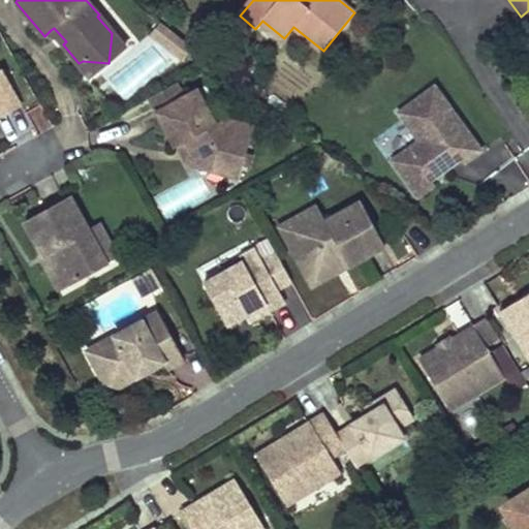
[(99,14),(97,17),(112,33),(109,63),(126,47),(99,14)]
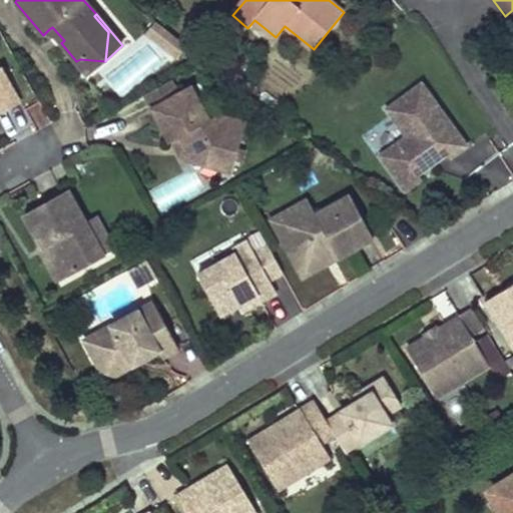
[(155,22),(146,36),(176,57),(186,43),(155,22)]
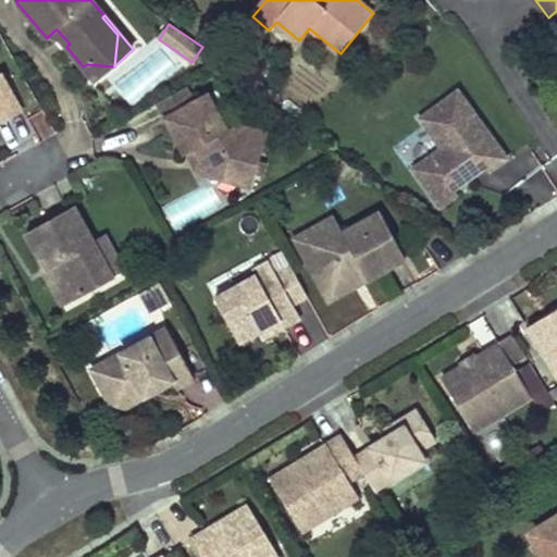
[(53,32),(66,47),(70,44),(57,29),(53,32)]
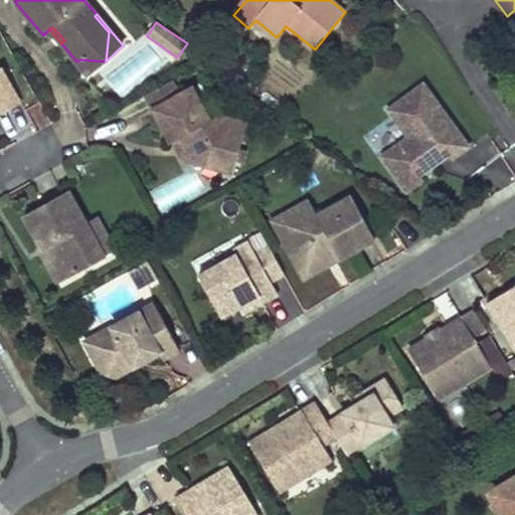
[(76,61),(88,74),(106,61),(80,59),(76,61)]
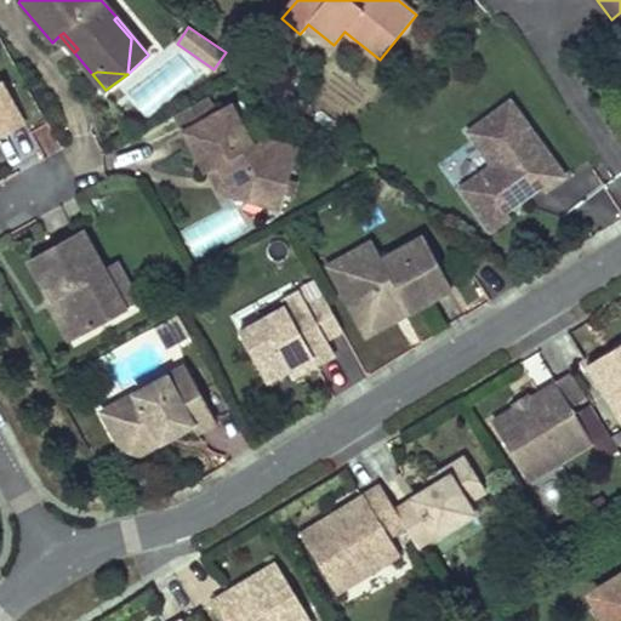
[(0,134),(24,120),(3,80),(0,81),(0,134)]
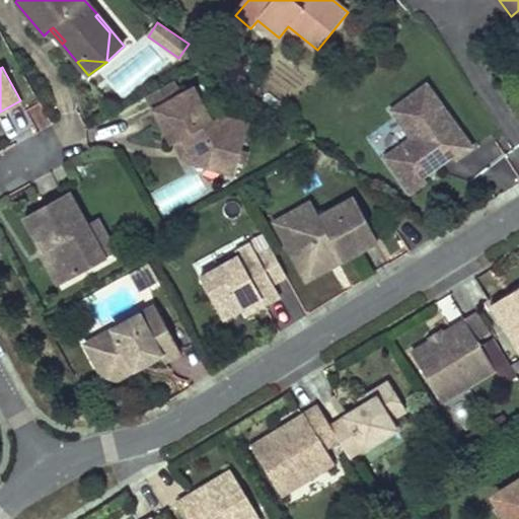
[(156,116),(171,144),(174,142),(181,138),(187,148),(183,160),(207,167),(211,156),(235,163),(247,124),(221,116),(212,121),(194,87),(179,94),(171,81),(145,96),(156,116)]
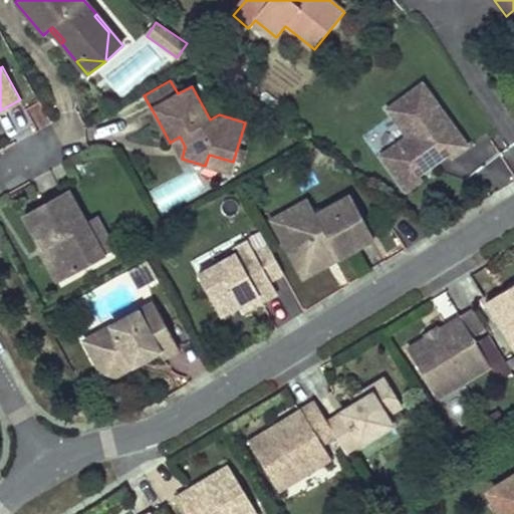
[(467,146),(422,83),(387,108),(407,136),(380,156),(403,186),(419,174),(436,162),(429,152),(439,145),(446,155),(450,159),(467,146)]
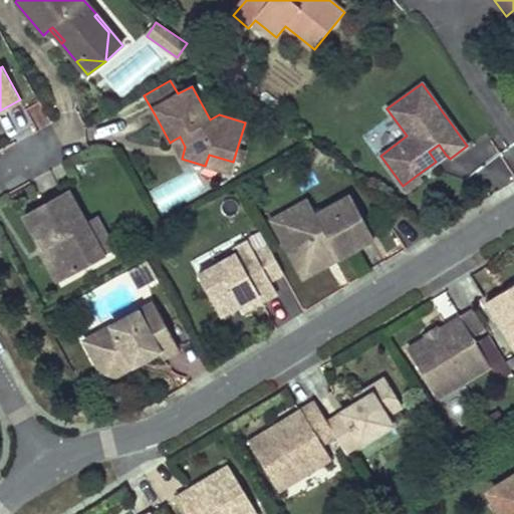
[(182,159),(185,147),(180,137),(173,141),(182,159)]
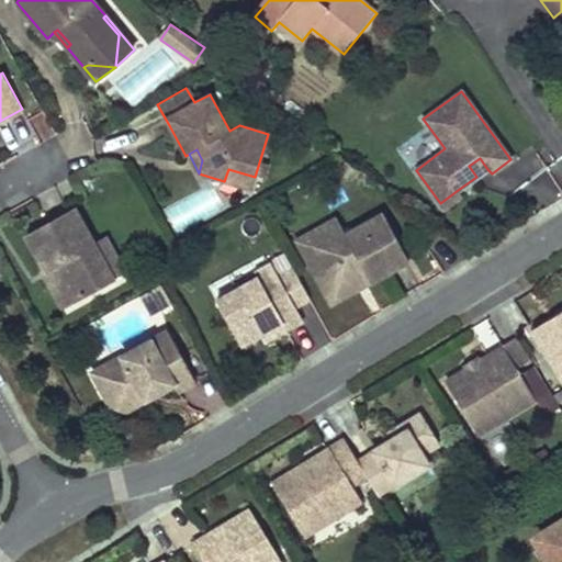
[(487,169),(480,158),(469,166),(476,177),(487,169)]
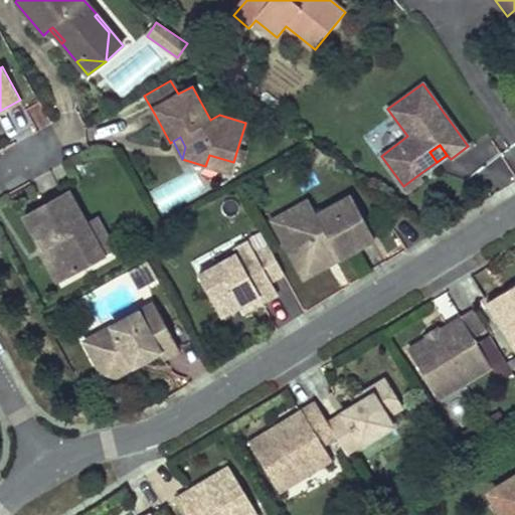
[(205,166),(229,172),(233,162),(209,155),(205,166)]
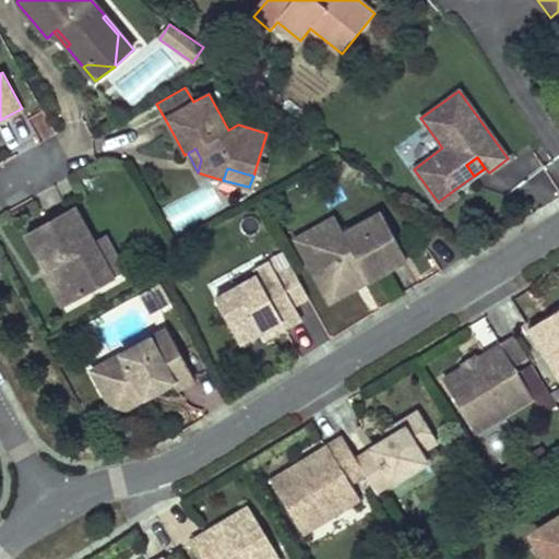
[(441,207),(459,194),(455,189),(438,202),(441,207)]
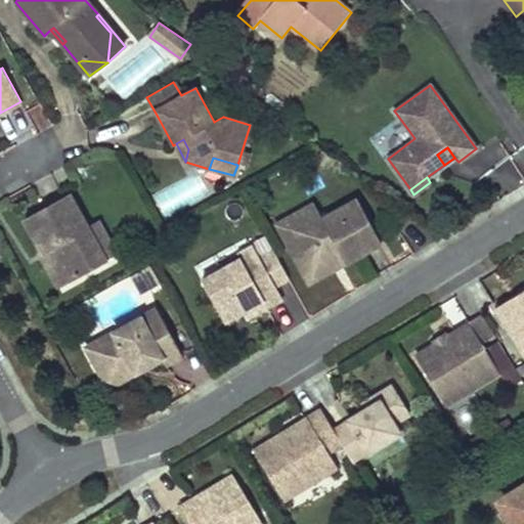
[(47,250),(66,282),(106,260),(87,226),(70,194),(25,220),(42,251),(43,252),(47,250)]
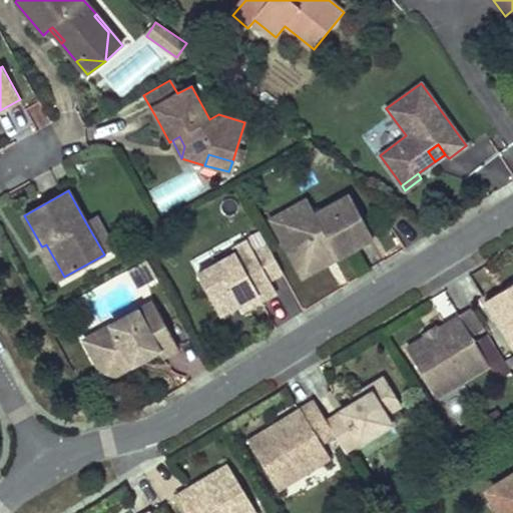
[(277,230),(299,271),(335,250),(338,258),(358,246),(374,237),(350,195),(316,214),(314,210),(277,230)]
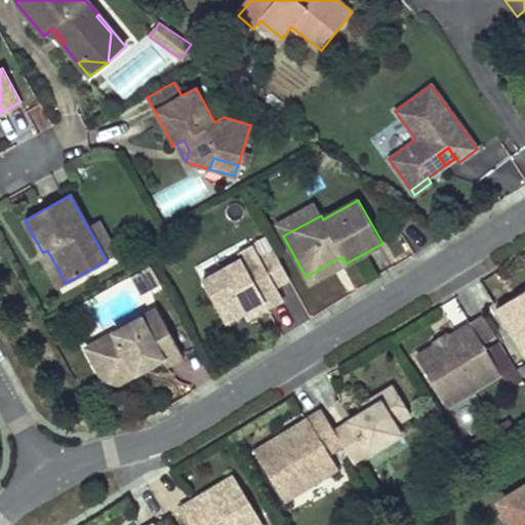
[(283,236),(321,215),(314,204),(277,225),(283,236)]
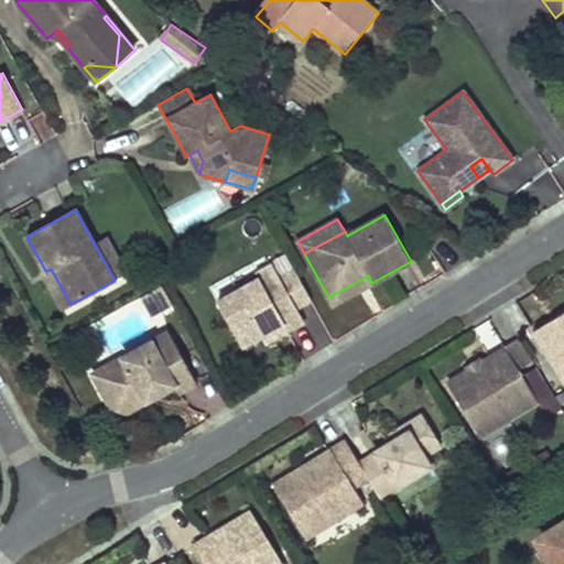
[(115,280),(125,274),(105,238),(94,243),(115,280)]
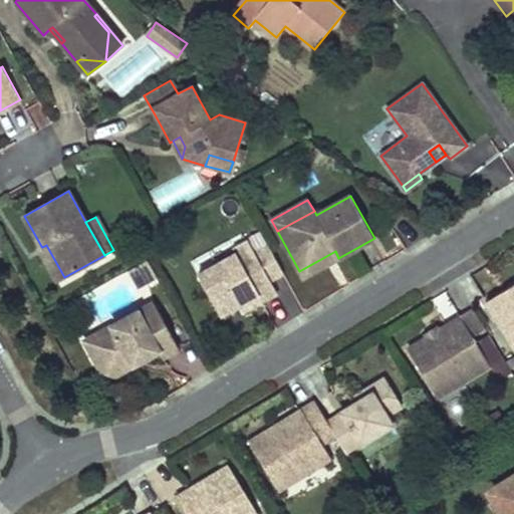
[(198,275),(220,315),(239,305),(258,295),(262,301),(277,292),(270,280),(255,254),(248,241),(233,249),(236,254),(198,275)]
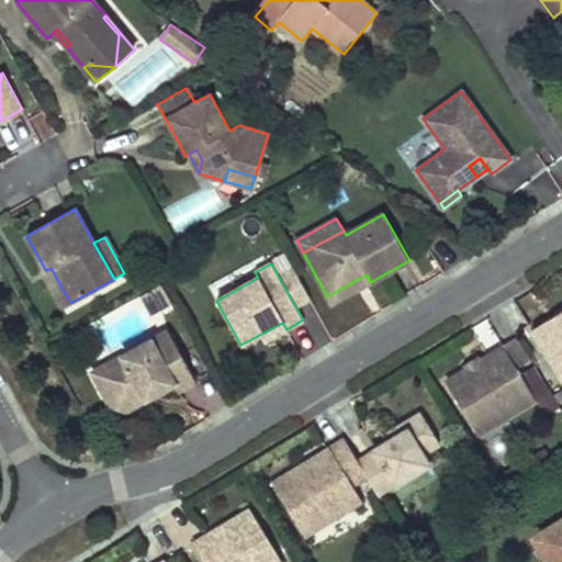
[(63,307),(70,303),(51,268),(46,270),(45,269),(43,271),(63,307)]
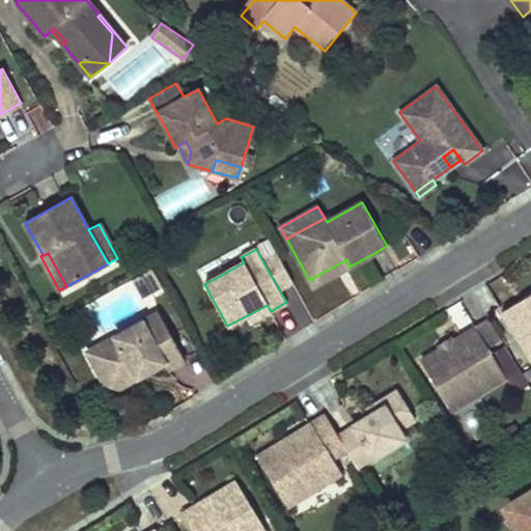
[(278,254),(263,262),(279,289),(292,282),(278,254)]
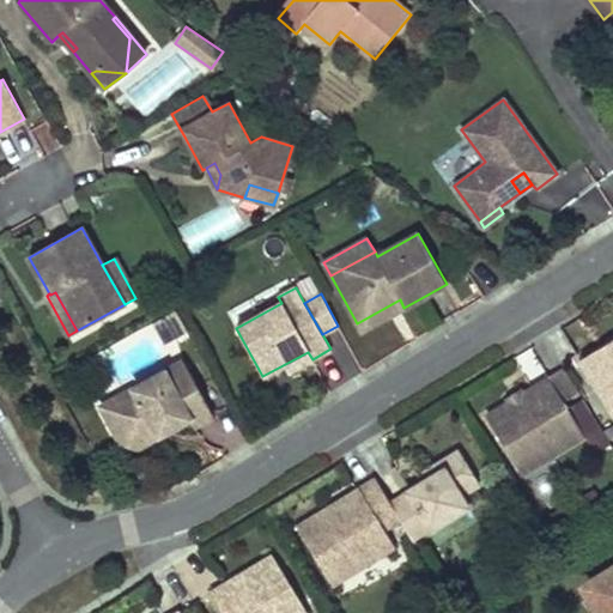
[(357,323),(362,332),(404,308),(400,299),(357,323)]
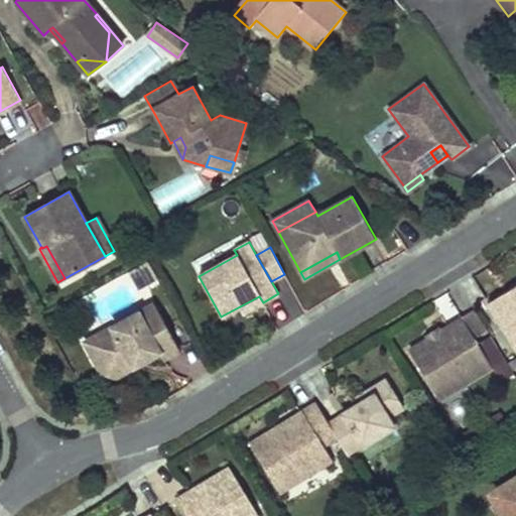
[(158,279),(147,261),(139,266),(149,284),(154,281),(155,281),(156,281),(156,280),(157,280),(157,279),(158,279)]
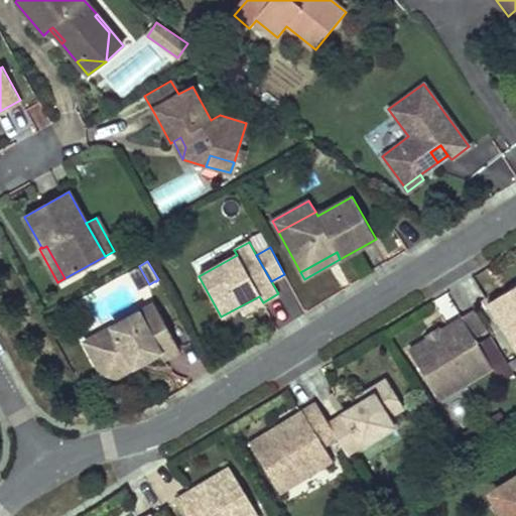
[(149,284),(139,266),(130,270),(130,271),(130,272),(140,289),(149,284)]
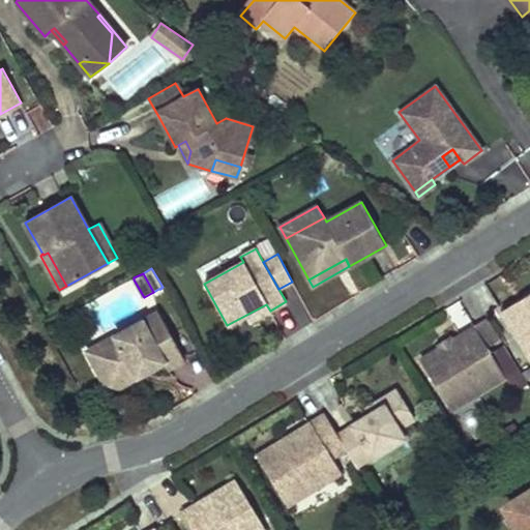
[(529,292),(527,295),(501,311),(518,339),(524,335),(529,346),(529,292)]
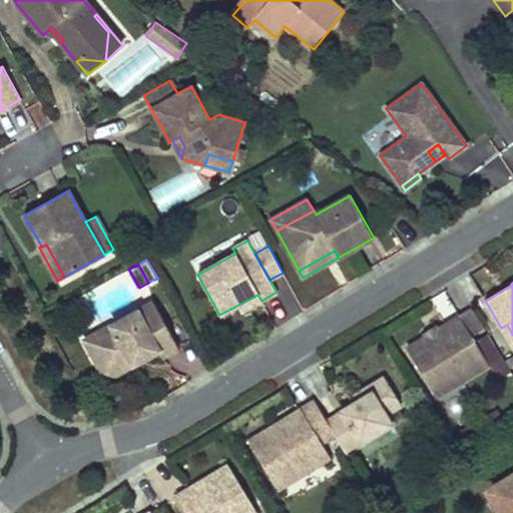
[(262,301),(258,295),(238,305),(242,311),(262,301)]
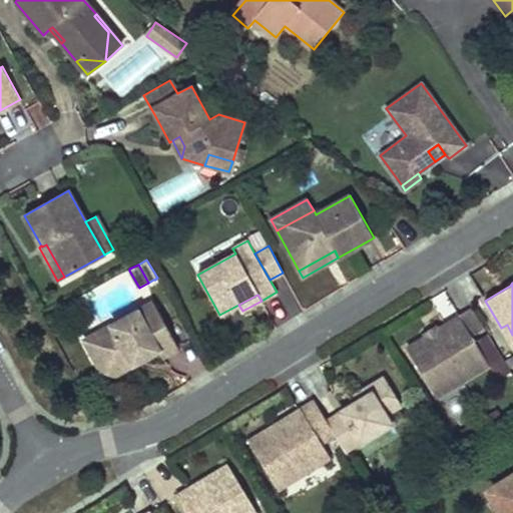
[(145,349),(149,356),(159,351),(162,357),(178,348),(153,302),(93,336),(98,345),(94,359),(101,370),(115,374),(134,364),(130,358),(145,349)]
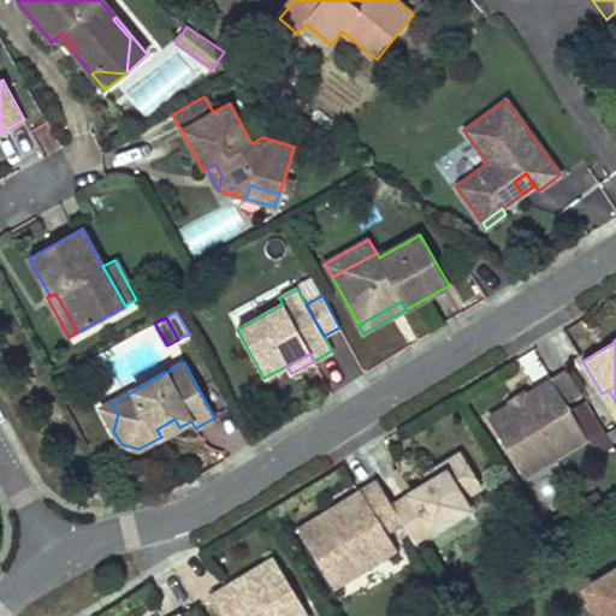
[(535,390),(540,397),(516,412),(511,404),(510,406),(489,419),(514,460),(526,452),(535,468),(587,438),(552,380),(535,390)]
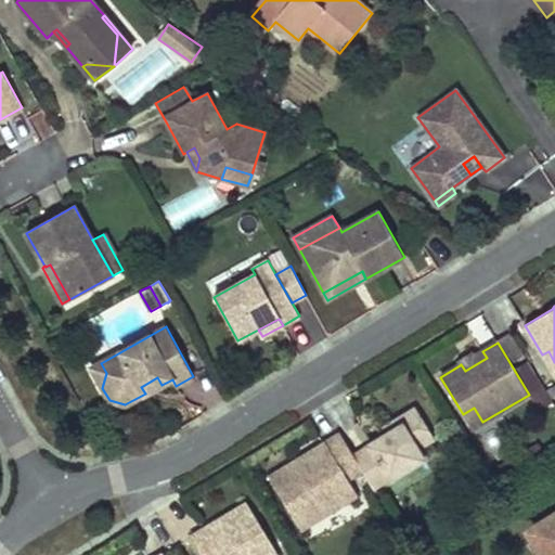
[(487,358),(482,351),(475,356),(473,351),(457,360),(460,365),(461,364),(465,371),(487,358)]
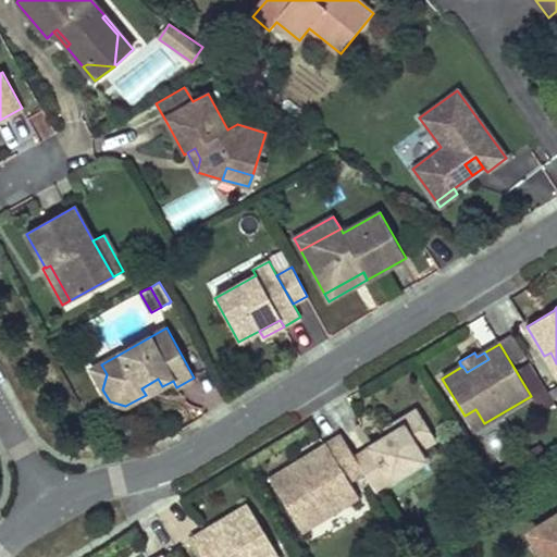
[(556,376),(556,363),(551,353),(544,356),(556,376)]
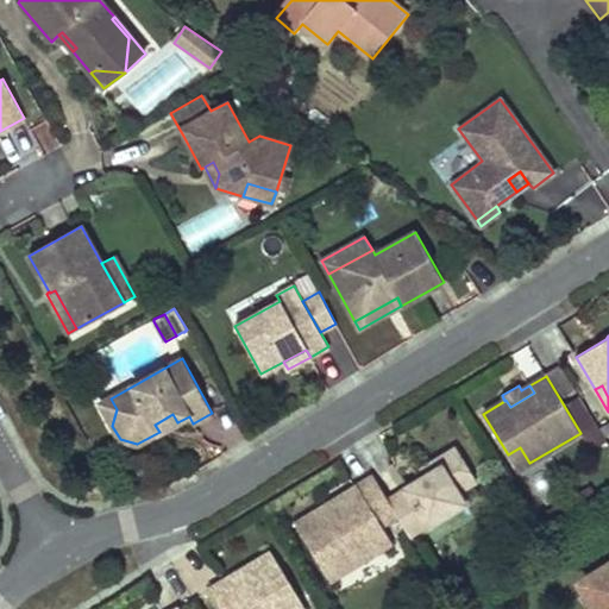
[(117,409),(111,399),(100,403),(112,426),(117,409)]
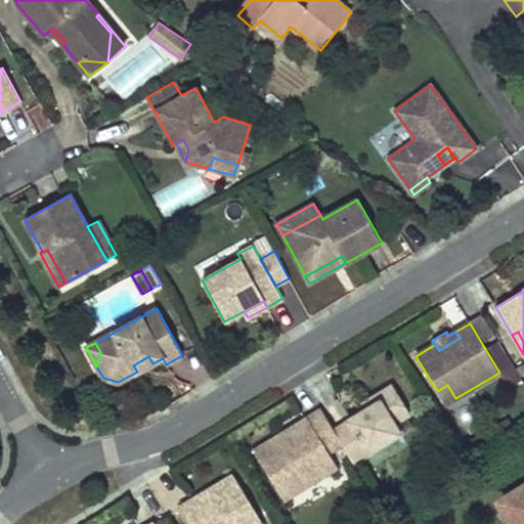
[(137,372),(153,363),(148,356),(133,365),(137,372)]
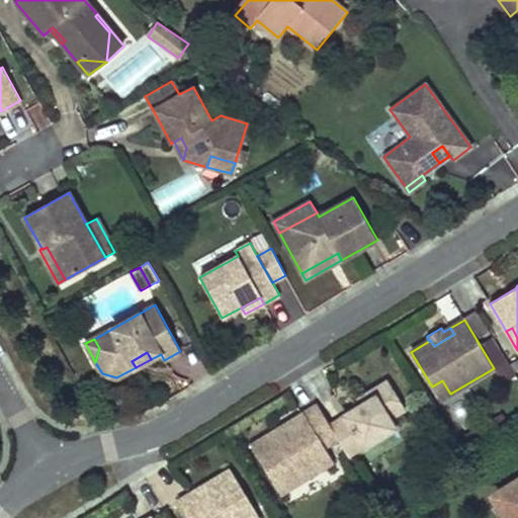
[(338,439),(348,455),(362,447),(363,448),(396,428),(391,419),(406,409),(387,380),(371,391),(374,396),(361,404),(343,416),(344,417),(330,425),(338,439)]
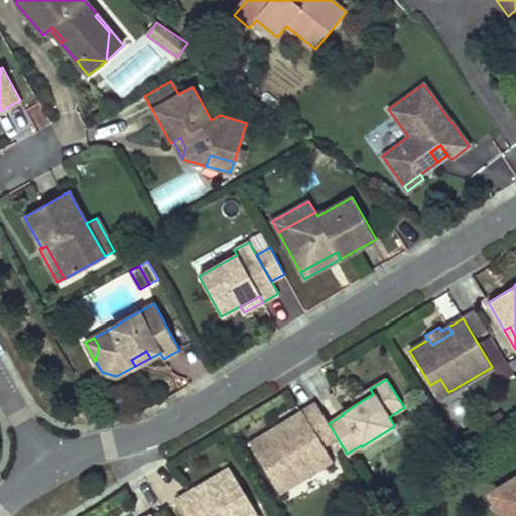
[(438,398),(448,392),(440,379),(430,385),(438,398)]
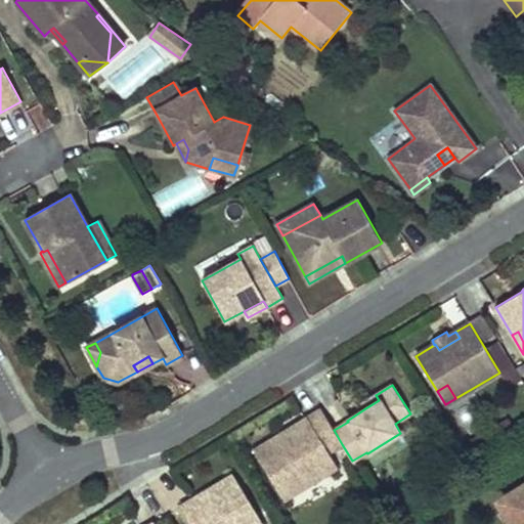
[(365,408),(379,400),(376,395),(368,400),(362,403),(365,408)]
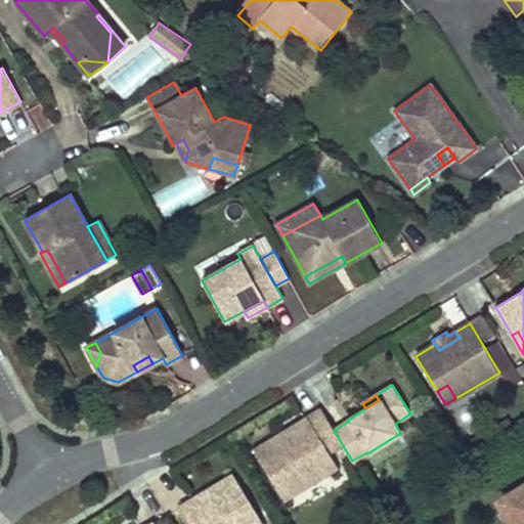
[(342,444),(334,430),(321,409),(286,431),(254,450),(280,494),(305,479),(309,485),(338,468),(329,453),(342,444)]
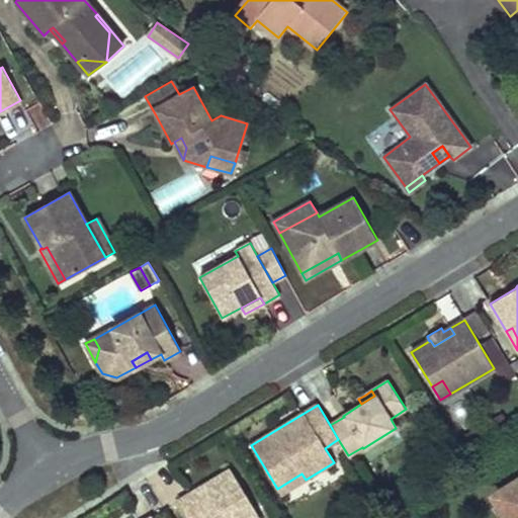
[(259,517),(231,469),(202,488),(205,494),(195,500),(191,494),(178,502),(187,517),(259,517)]
